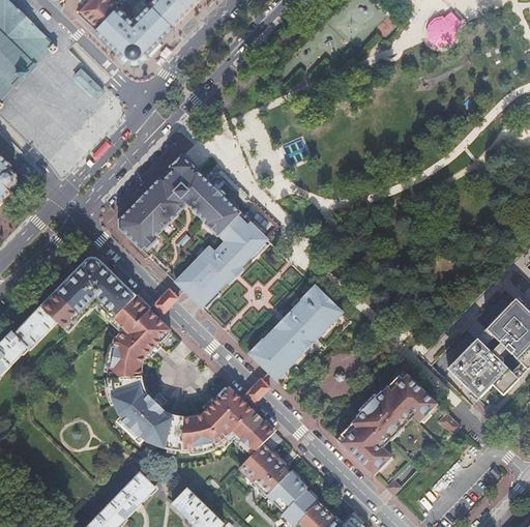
[(0,0),(0,103),(1,103),(0,101),(0,96),(12,83),(15,85),(34,64),(33,63),(49,48),(52,51),(56,47),(52,42),(52,44),(45,35),(9,0),(0,0)]
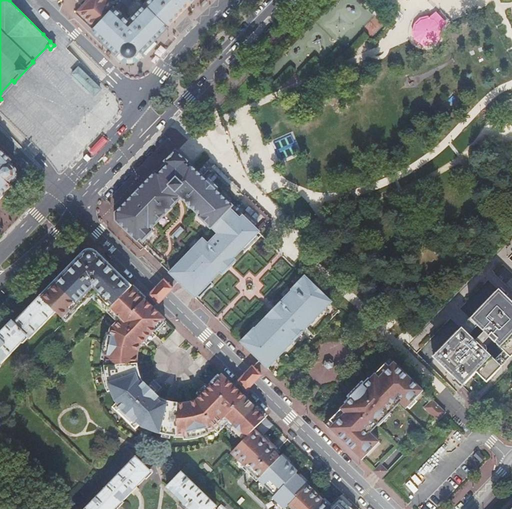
[(83,0),(74,10),(115,49),(117,47),(118,46),(118,47),(119,49),(121,51),(123,53),(125,53),(127,54),(130,53),(132,52),(134,51),(135,49),(136,47),(137,46),(140,49),(187,0),(83,0)]
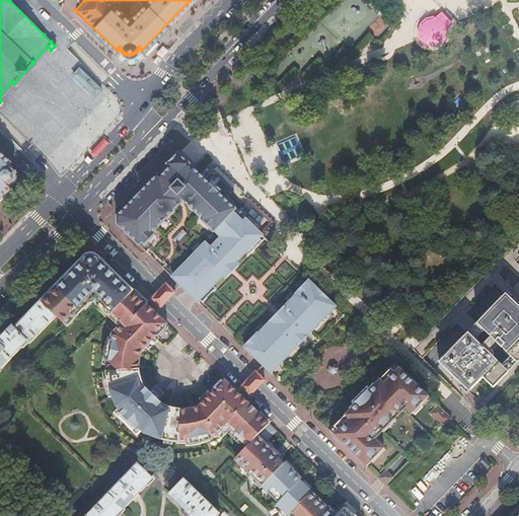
[(120,47),(119,48),(120,50),(121,52),(123,54),(126,56),(129,56),(133,55),(136,54),(138,51),(139,47),(138,48),(137,50),(136,52),(134,53),(132,54),(129,55),(127,54),(125,54),(123,52),(121,50),(120,48),(120,47)]
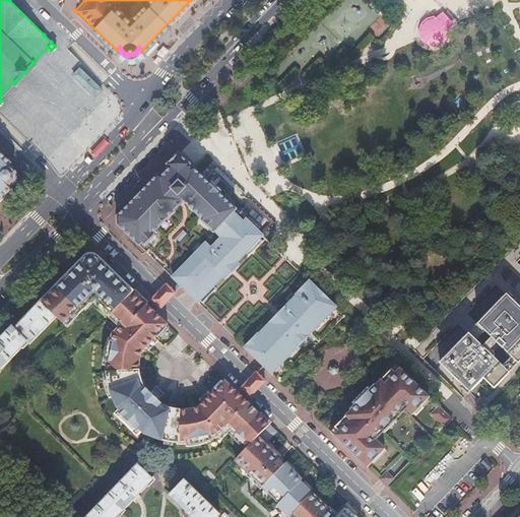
[(78,66),(71,72),(93,94),(101,87),(78,66)]
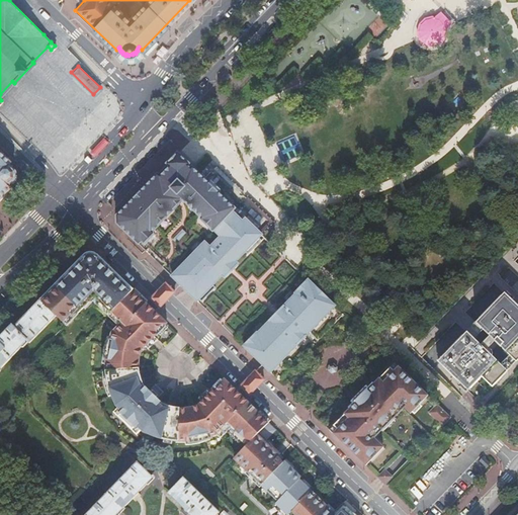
[(0,196),(10,186),(7,183),(8,182),(10,182),(15,177),(15,170),(10,165),(8,165),(7,164),(10,161),(0,150),(0,196)]
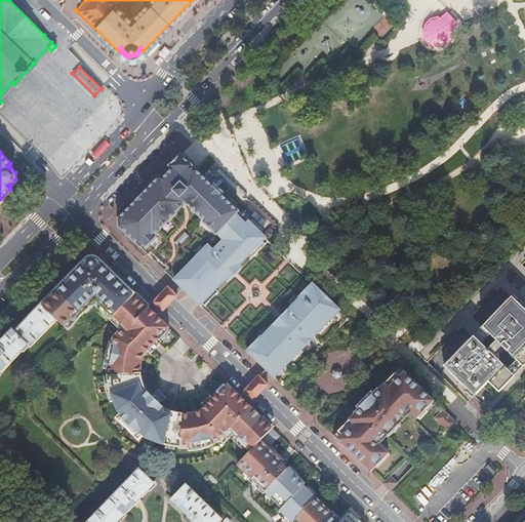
[(116,221),(140,244),(144,241),(153,232),(185,199),(204,218),(206,216),(218,228),(216,231),(224,237),(212,248),(207,242),(173,277),(179,283),(182,284),(184,286),(200,302),(201,299),(204,303),(217,288),(215,286),(226,276),(228,278),(235,271),(241,265),(238,263),(248,252),(251,254),(265,241),(261,238),(265,235),(248,218),(246,222),(235,211),(238,208),(221,192),(212,184),(208,179),(195,167),(194,168),(190,165),(192,163),(184,156),(182,154),(120,217),(116,221)]
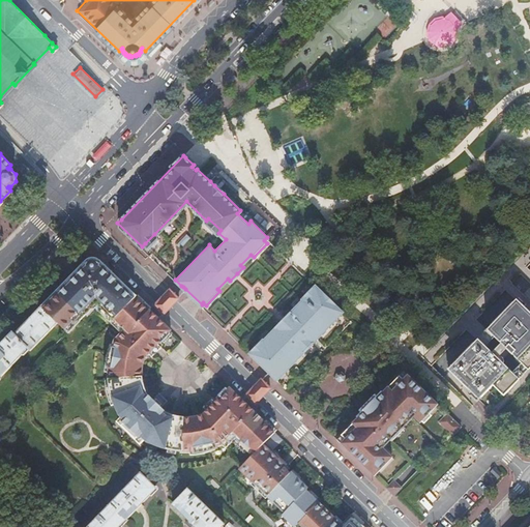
[(214,185),(224,194),(226,192),(216,183),(214,185)]
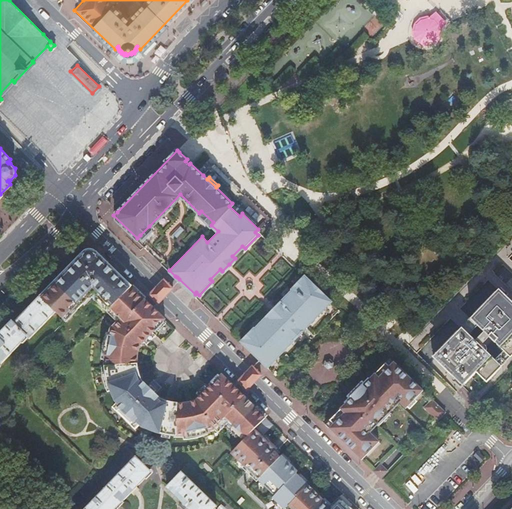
[(213,222),(201,211),(199,213),(198,214),(210,226),(211,225),(213,222)]
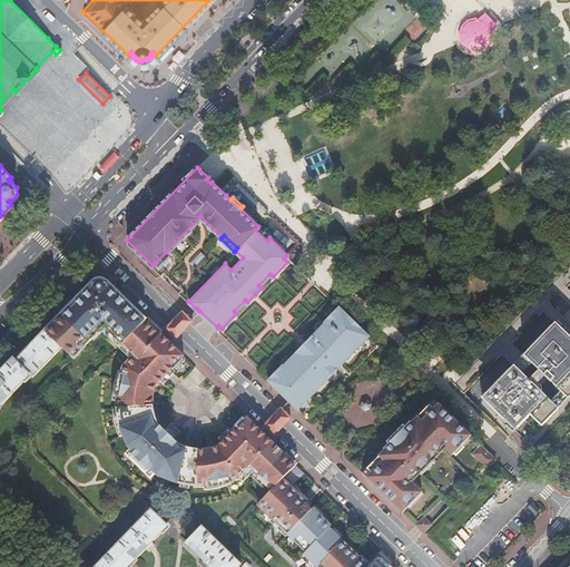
[(190,261),(194,264),(204,253),(200,250),(190,261)]
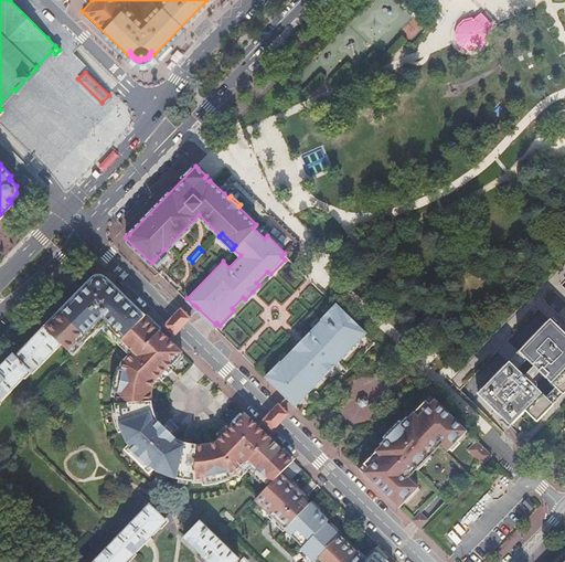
[(164,250),(155,260),(158,263),(167,253),(164,250)]
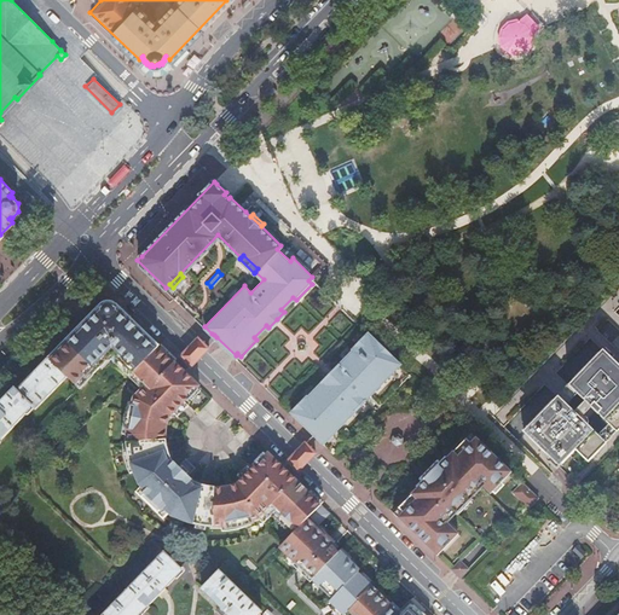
[(100,302),(48,357),(67,375),(75,382),(88,369),(92,371),(113,350),(132,370),(158,343),(132,318),(115,301),(113,300),(110,299),(106,299),(103,300),(100,302)]
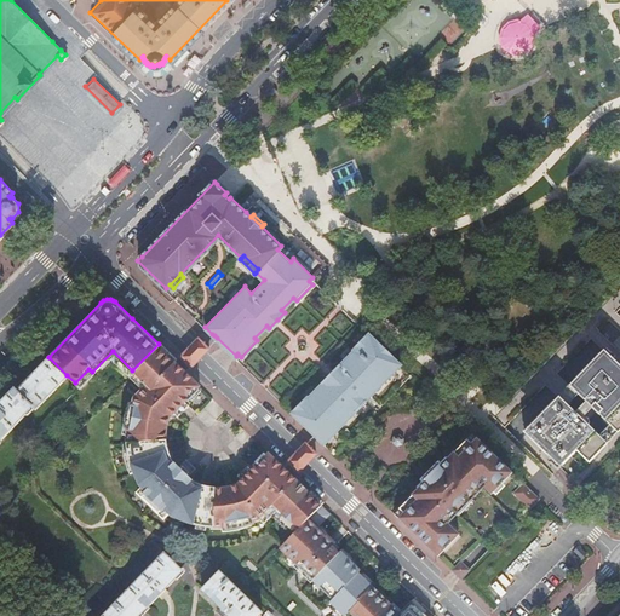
[(306,395),(292,410),(316,435),(320,438),(331,429),(333,431),(356,408),(354,404),(361,397),(363,399),(367,397),(389,374),(385,370),(396,358),(368,332),(352,347),(354,347),(357,351),(348,361),(345,357),(317,386),(320,389),(311,398),(308,396),(306,395)]
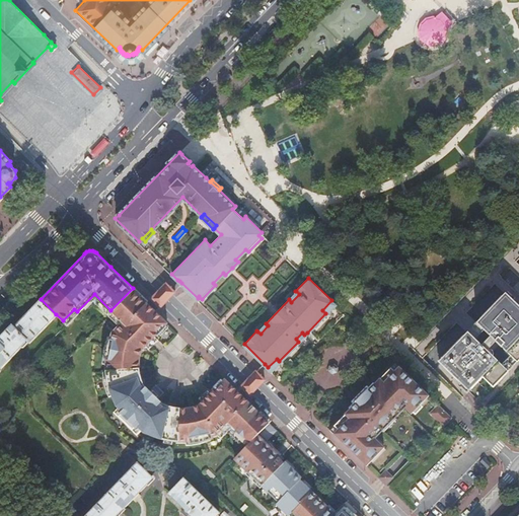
[(150,295),(157,302),(155,303),(152,307),(153,308),(157,305),(158,303),(160,305),(168,296),(175,288),(174,287),(176,285),(179,281),(177,280),(174,283),(172,285),(165,279),(158,287),(150,295)]
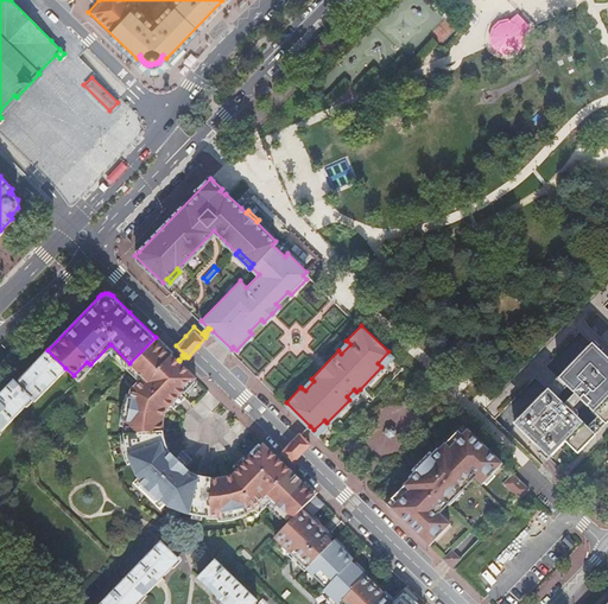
[(178,360),(156,337),(130,363),(126,367),(138,379),(131,388),(126,401),(126,404),(128,404),(127,409),(125,408),(124,424),(124,431),(125,439),(127,453),(130,452),(132,458),(130,459),(131,461),(135,474),(138,475),(143,479),(140,482),(158,498),(159,496),(165,501),(166,503),(182,509),(191,513),(201,514),(209,515),(216,514),(230,513),(232,510),(235,509),(236,514),(239,513),(247,509),(247,508),(253,507),(258,502),(263,506),(265,503),(268,500),(283,513),(289,519),(301,507),(314,493),(315,493),(279,458),(278,456),(263,442),(260,444),(252,452),(249,451),(247,453),(248,455),(247,457),(245,459),(240,464),(232,472),(225,475),(210,476),(208,476),(198,474),(189,471),(183,464),(178,461),(175,456),(168,450),(165,443),(162,428),(162,421),(165,407),(173,399),(177,395),(181,392),(182,389),(183,390),(185,388),(184,387),(192,377),(195,376),(179,361),(178,360)]
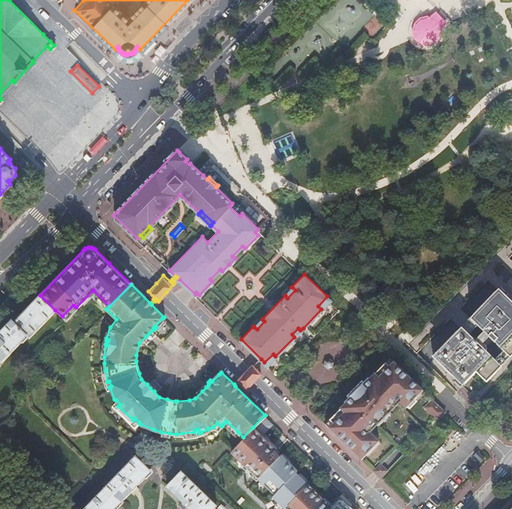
[(287,298),(295,290),(292,287),(285,295),(287,298)]
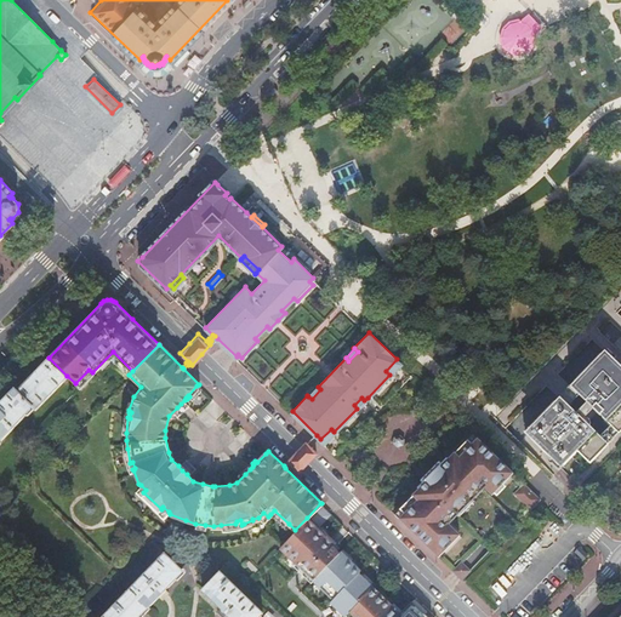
[(528,428),(553,453),(563,462),(576,447),(590,461),(600,449),(604,444),(597,436),(599,433),(588,423),(590,422),(590,421),(590,420),(590,418),(588,417),(596,409),(610,423),(613,421),(620,428),(620,427),(620,364),(605,348),(570,383),(565,388),(559,394),(528,428)]
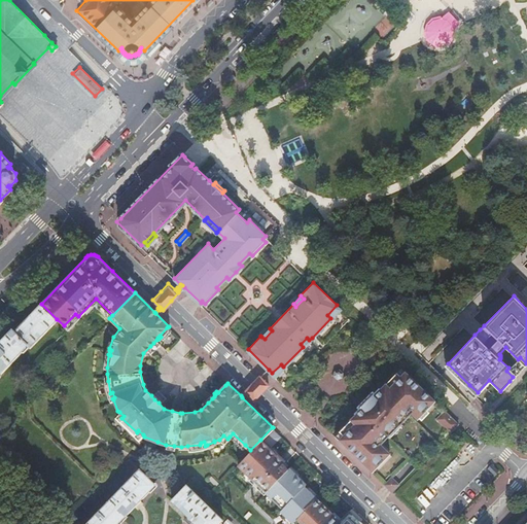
[(14,332),(12,329),(0,342),(0,373),(28,345),(30,346),(57,319),(41,304),(29,316),(14,332)]
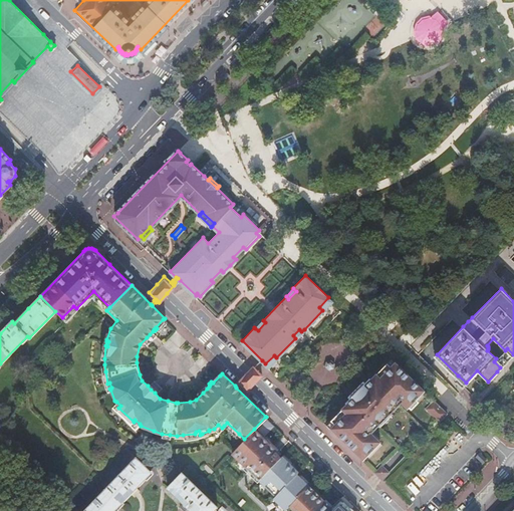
[(319,307),(322,310),(331,300),(328,297),(319,307)]
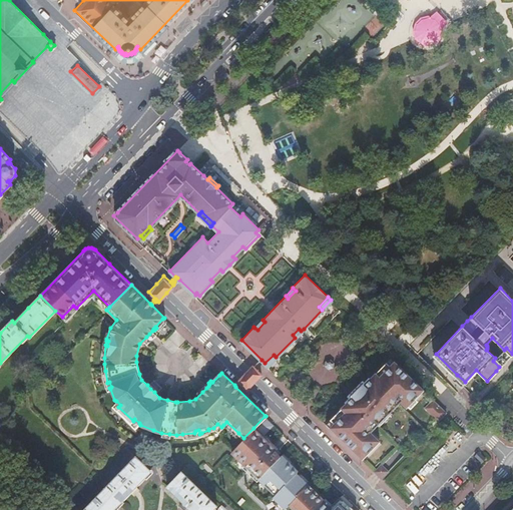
[(62,317),(64,320),(76,308),(73,306),(62,317)]
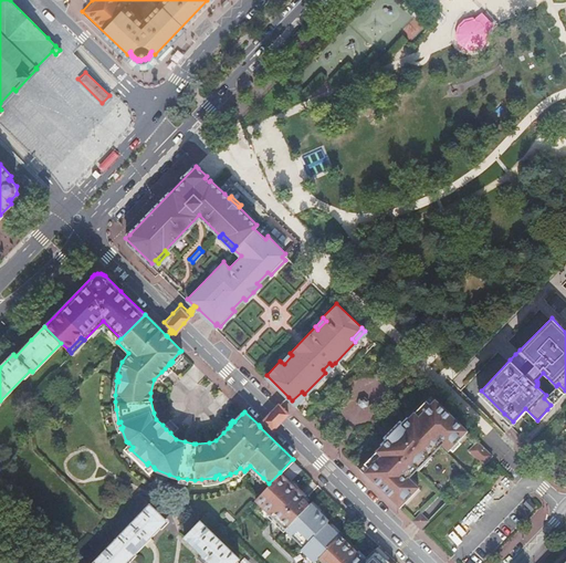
[(173,362),(174,363),(182,354),(179,352),(171,361),(173,362)]
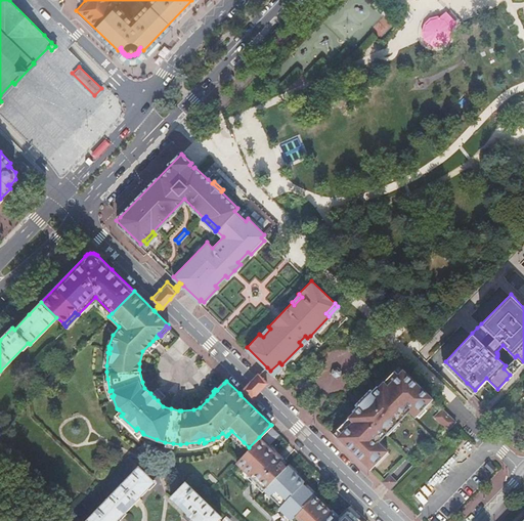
[(270,329),(268,327),(260,335),(263,337),(270,329)]
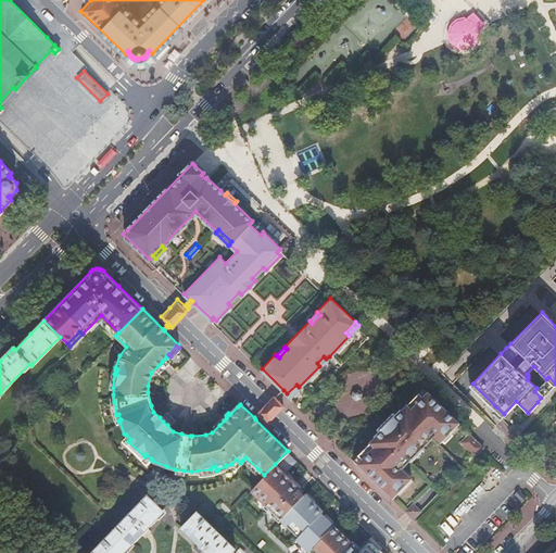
[(319,366),(326,359),(324,356),(317,363),(319,366)]
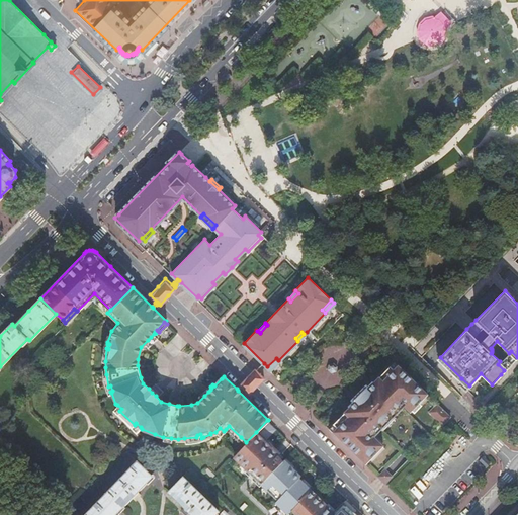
[(148,340),(151,343),(157,337),(154,334),(151,337),(148,340)]
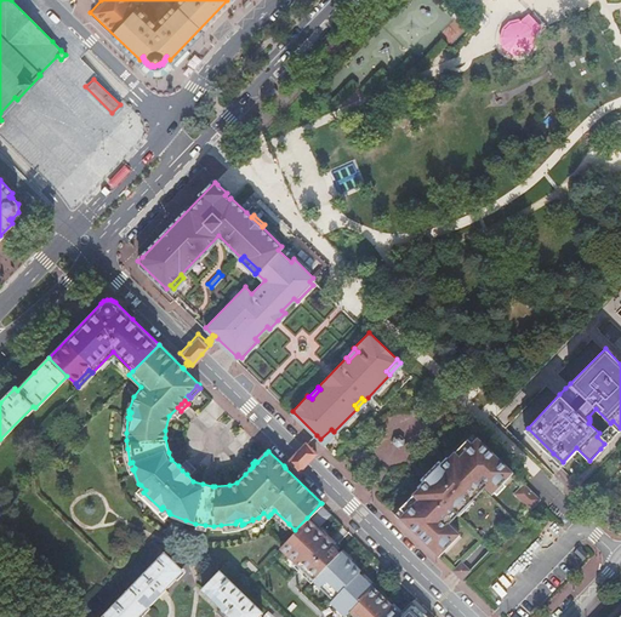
[(129,410),(125,409),(123,413),(121,427),(121,433),(126,433),(127,417),(130,418),(131,412),(129,412),(129,410)]
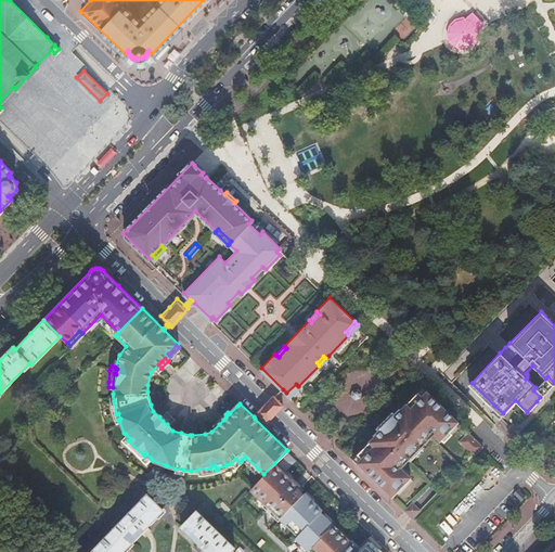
[(494,406),(472,383),(468,385),(491,407),(492,408),(494,406)]
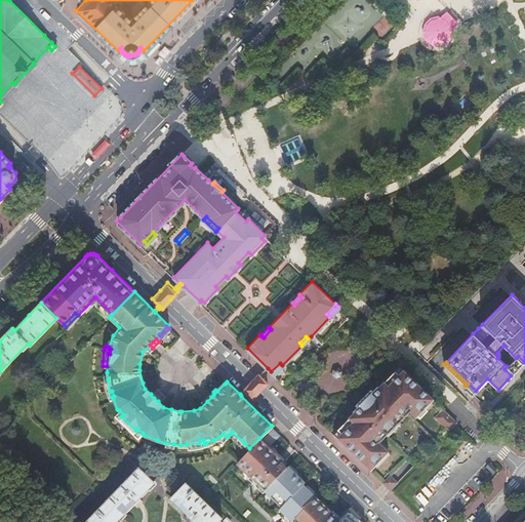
[(274,374),(282,365),(280,363),(271,371),(274,374)]
